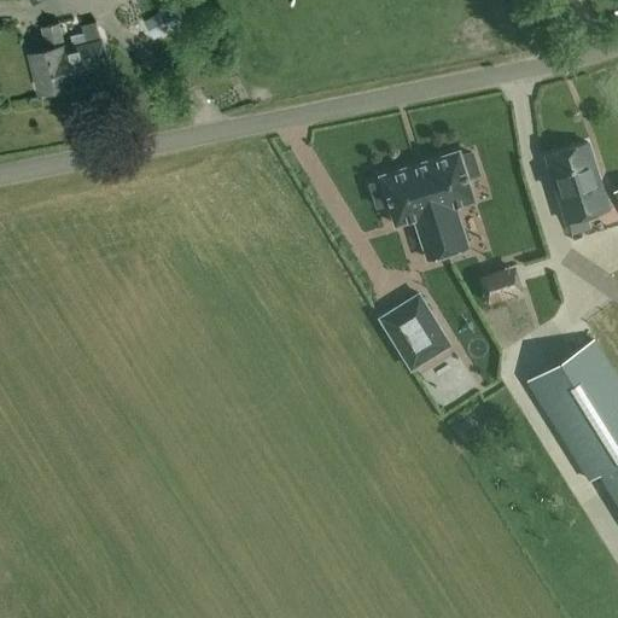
[(168,29),(159,12),(145,21),(155,36),(168,29)]
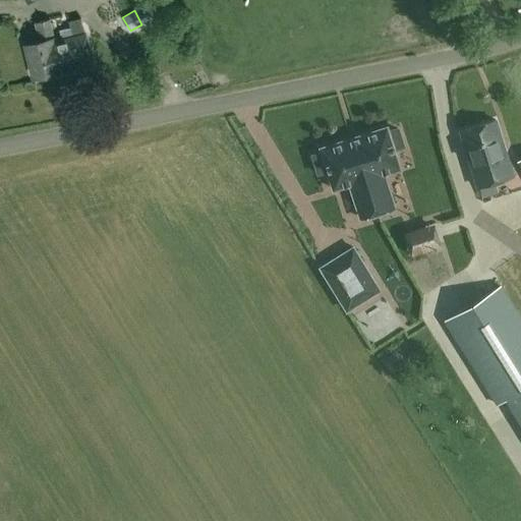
[(61,41),(55,43),(51,44),(54,54),(53,55),(58,72),(72,69),(73,71),(93,67),(84,35),(83,36),(79,19),(68,22),(69,27),(59,30),(61,41)]
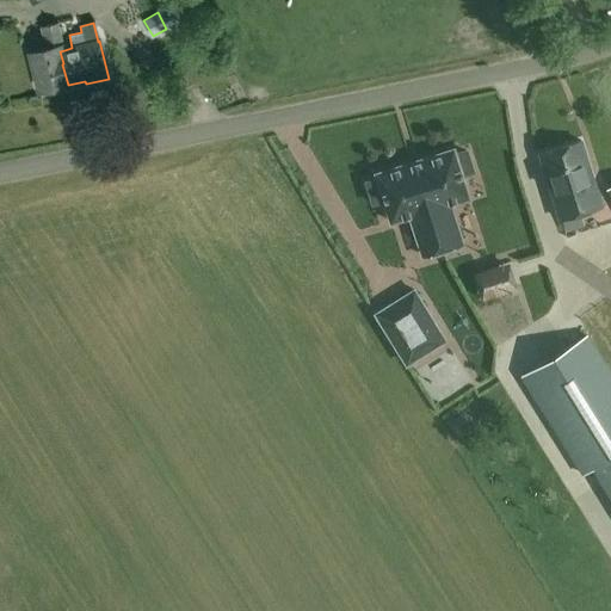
[(39,28),(43,50),(29,54),(38,93),(68,85),(62,65),(63,63),(60,51),(65,50),(63,45),(61,45),(57,24),(39,28)]
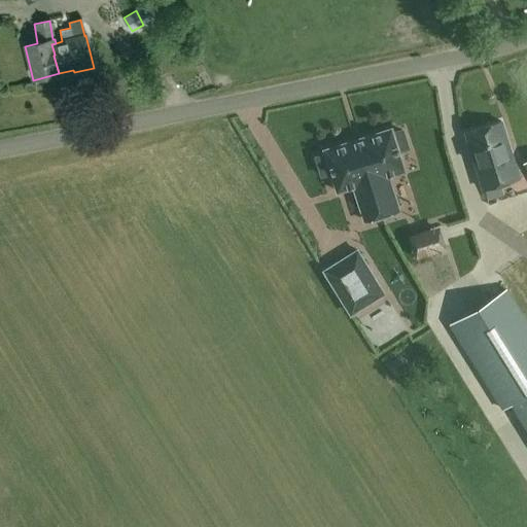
[(519,177),(501,120),(465,132),(484,188),(519,177)]
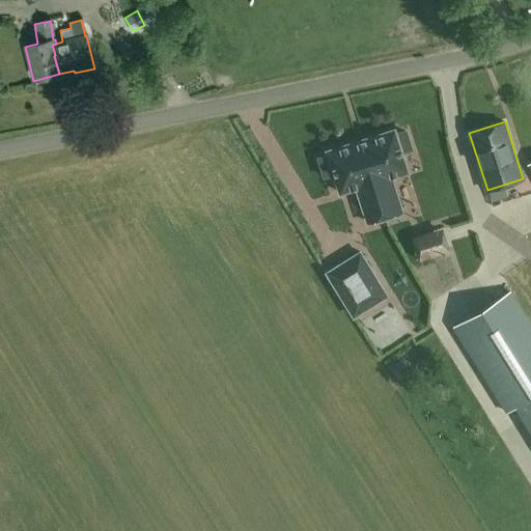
[(411,148),(406,131),(396,134),(395,132),(394,130),(392,130),(392,131),(329,150),(327,150),(328,152),(329,156),(319,159),(325,176),(334,173),(339,191),(340,193),(342,192),(357,187),(368,222),(401,211),(391,176),(406,172),(408,171),(407,169),(401,151),(411,148)]
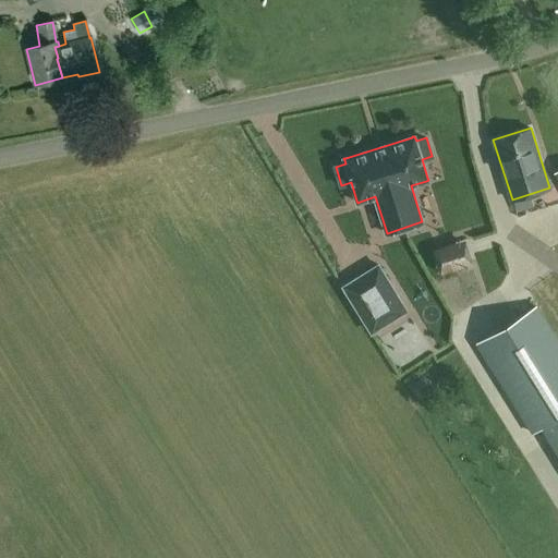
[(466,240),(433,249),(439,274),(473,264),(466,240)]
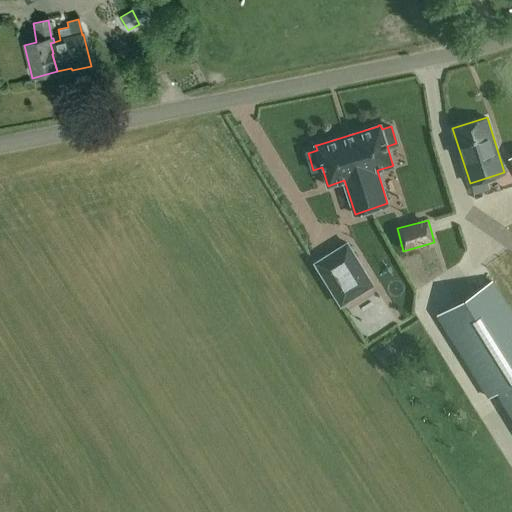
[(373,285),(347,243),(314,263),(340,305),(373,285)]
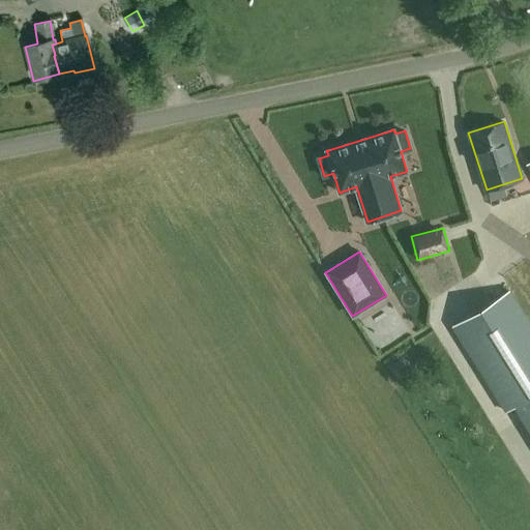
[(505,410),(514,405),(529,429),(529,323),(509,290),(452,325),(505,410)]
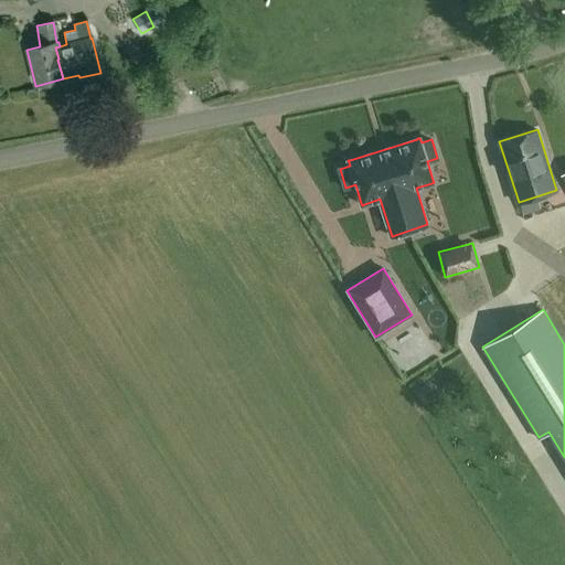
All buildings are outlined.
